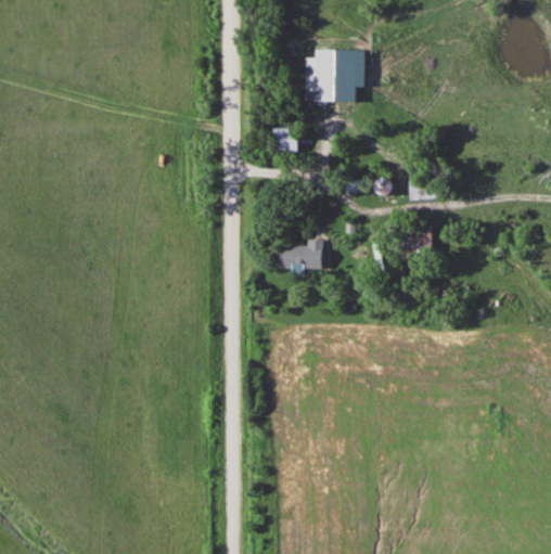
[(353,48),(353,24),(332,24),(332,48),(353,48)]
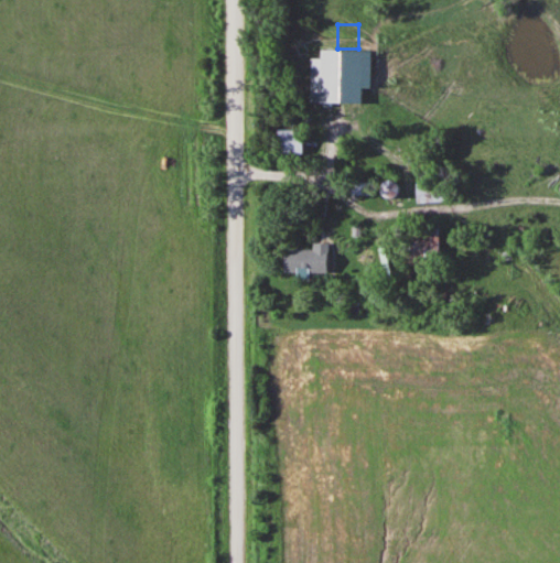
[(304,153),(304,134),(283,134),(283,153),(304,153)]
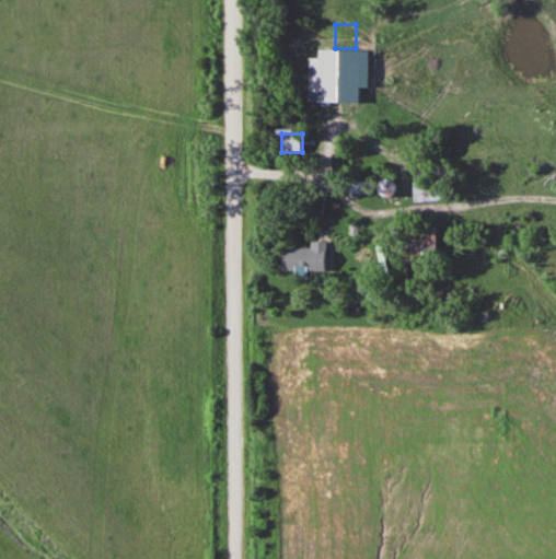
[(378,198),(397,198),(397,182),(378,182),(378,198)]
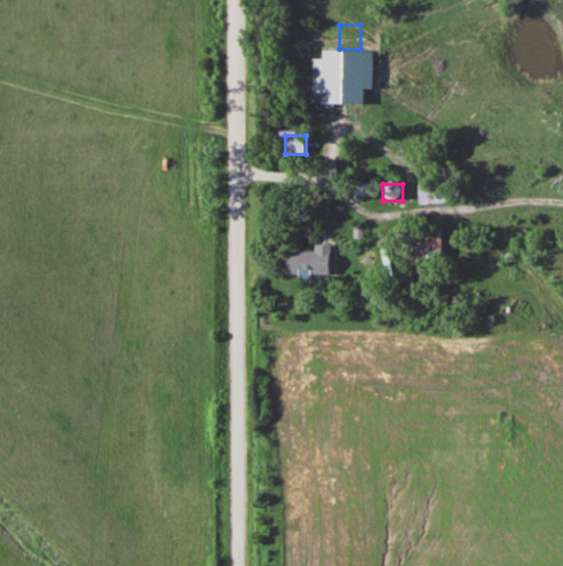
[(417,205),(449,205),(449,184),(417,184),(417,205)]
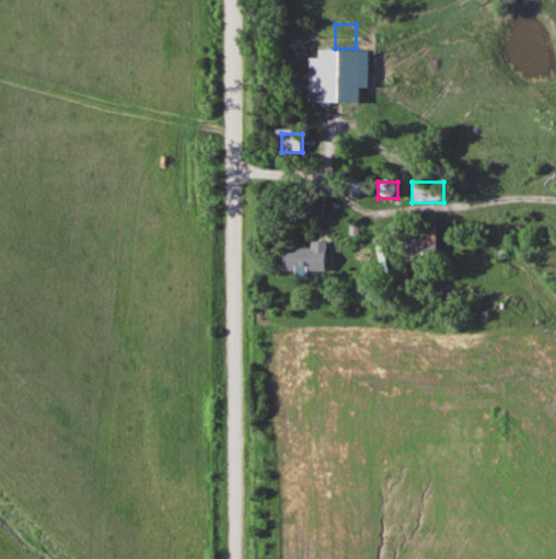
[(438,258),(437,231),(400,232),(401,259),(438,258)]
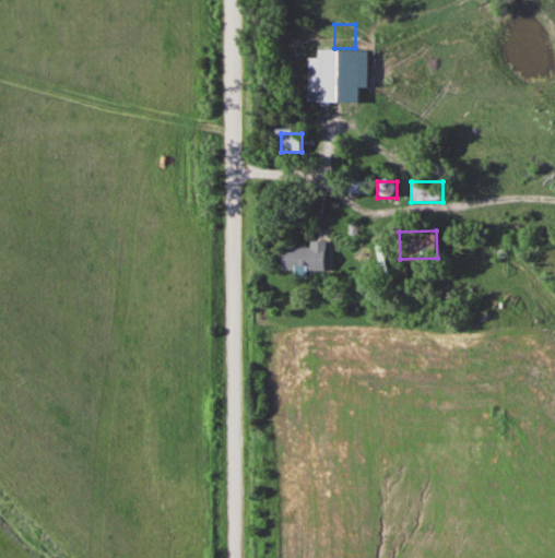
[(286,271),(329,271),(329,242),(313,242),(313,249),(286,249),(286,271)]
